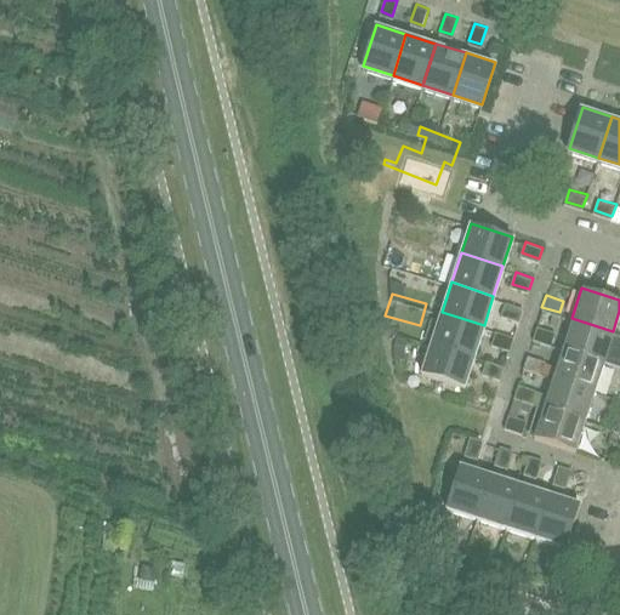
[(523,306),(506,301),(502,313),(519,318),(523,306)]
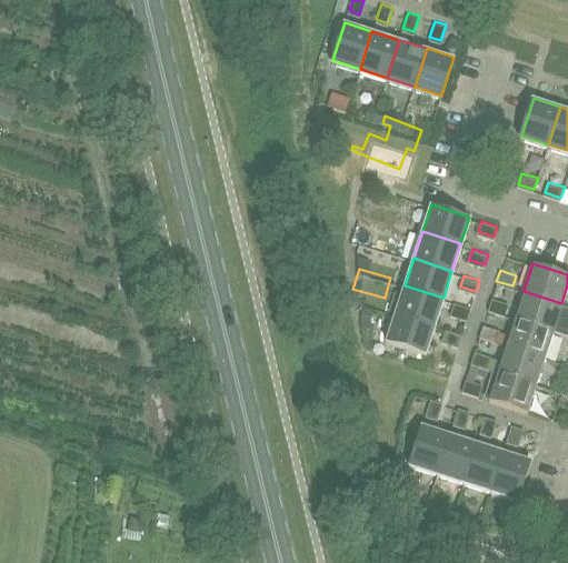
[(435,324),(444,298),(405,285),(397,312),(435,324)]
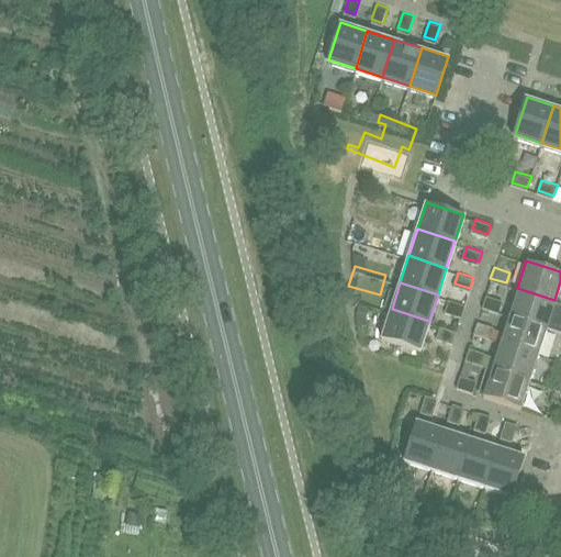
[(547,325),(554,300),(517,288),(509,313),(547,325)]
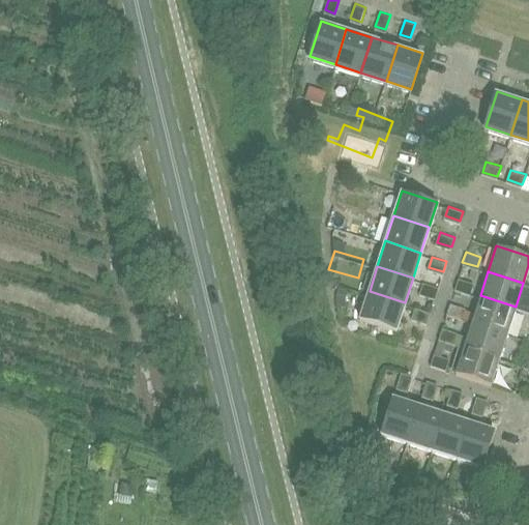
[(473,282),(458,276),(454,287),(469,292),(473,282)]
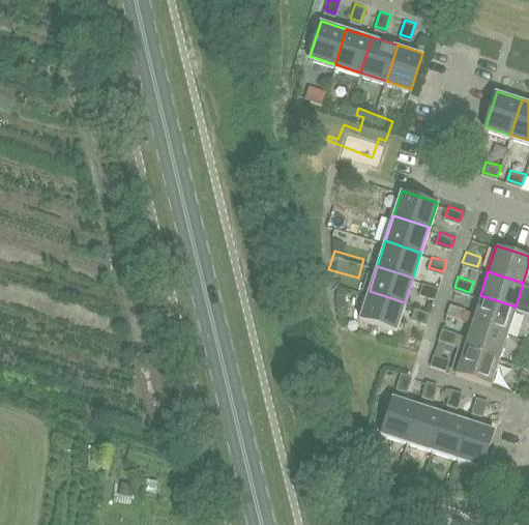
[(438,286),(423,282),(420,292),(435,296),(438,286)]
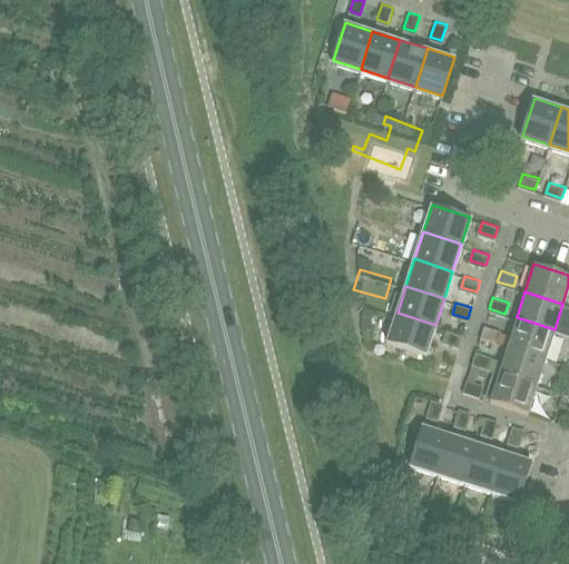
[(427,352),(435,325),(398,313),(389,339),(427,352)]
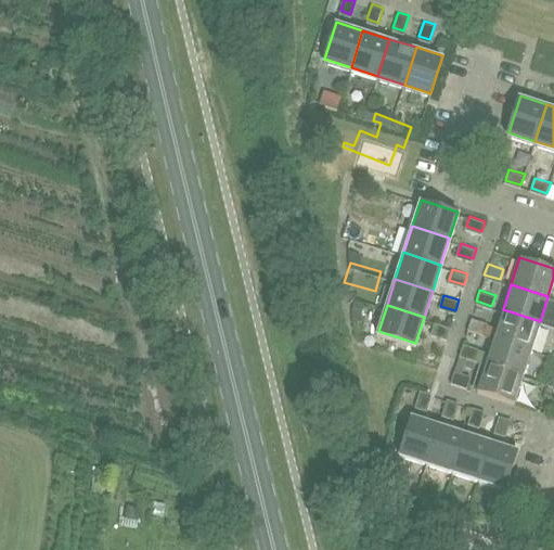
[(531,347),(540,321),(503,309),(494,335),(531,347)]
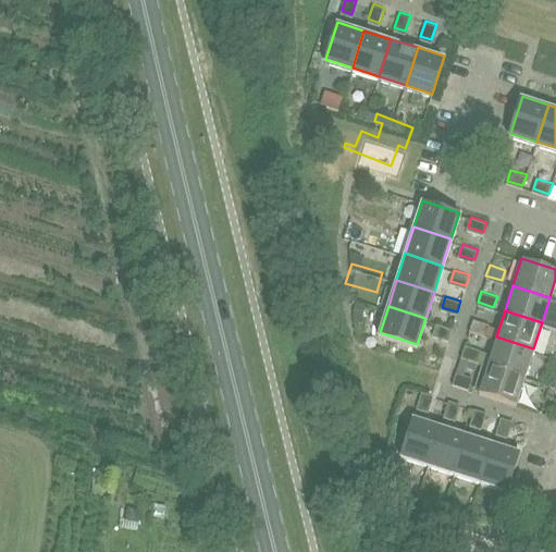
[(489,322),(472,317),(469,328),(485,333),(489,322)]
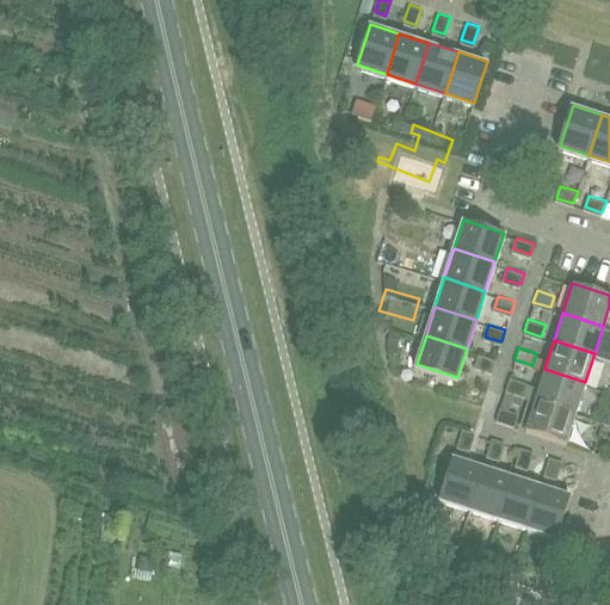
[(497,358),(480,352),(476,365),(493,370),(497,358)]
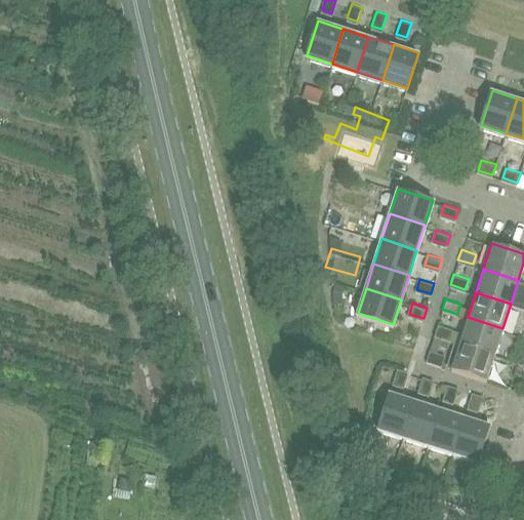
[(494,353),(502,328),(468,317),(459,342),(494,353)]
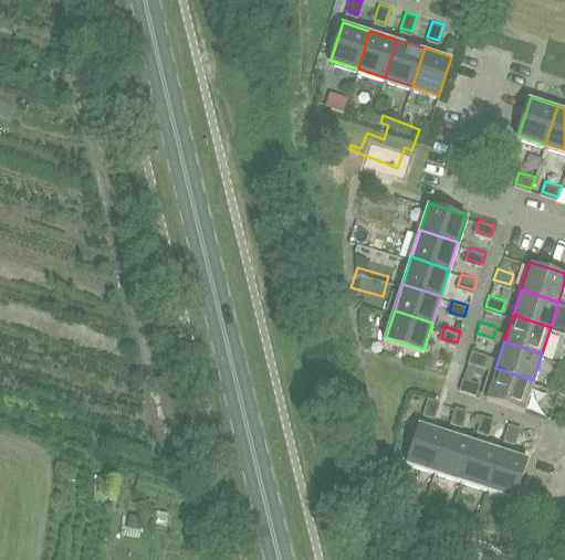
[(488,354),(472,348),(469,359),(484,365),(488,354)]
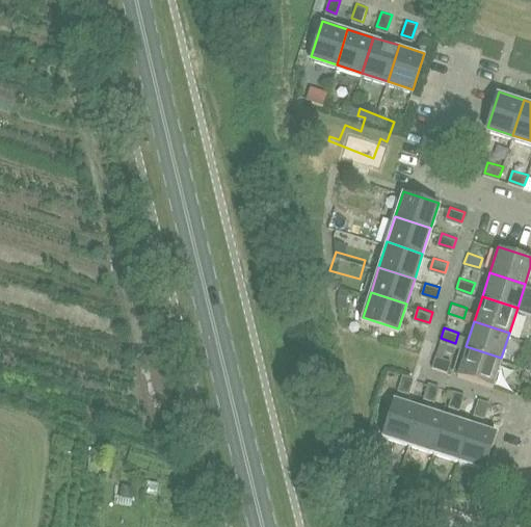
[(501,358),(466,346),(461,344),(456,358),(461,359),(457,371),(493,384),(501,358)]
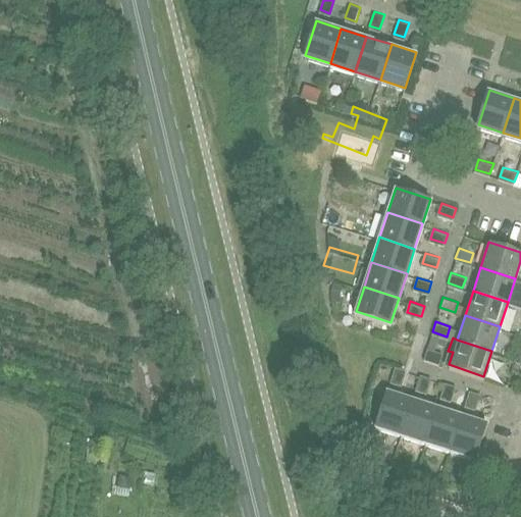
[(441,352),(427,347),(424,357),(438,361),(441,352)]
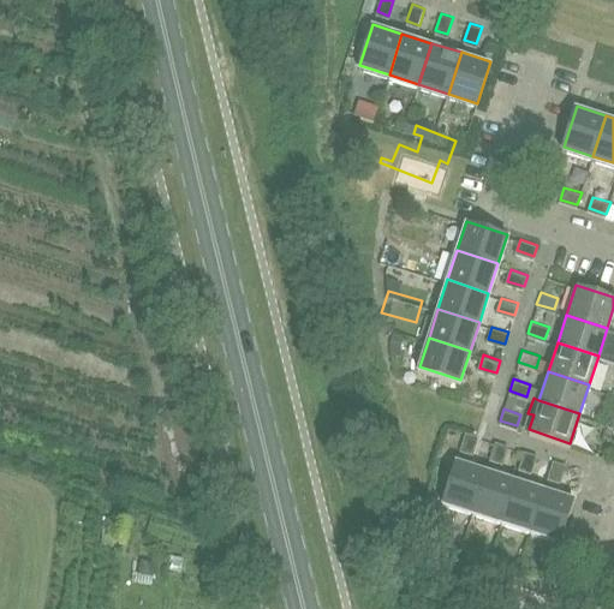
[(478,434),(466,430),(462,447),(474,451),(478,434)]
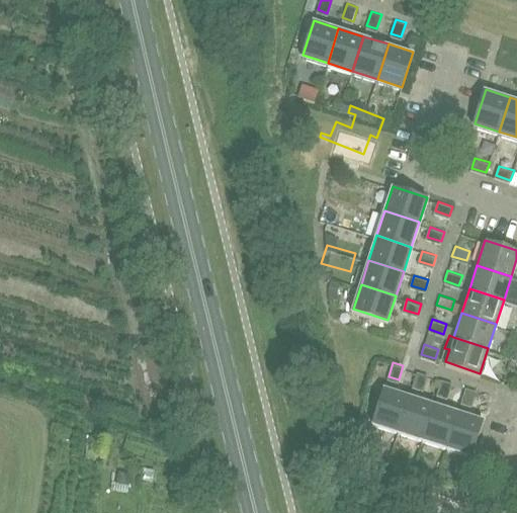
[(428,373),(418,370),(414,383),(424,388),(428,373)]
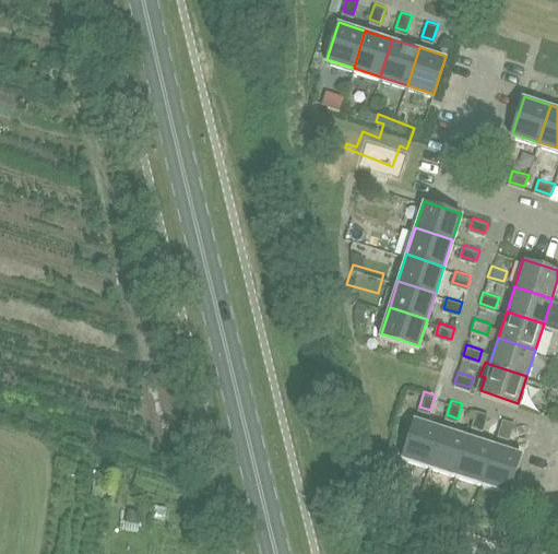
[(488,411),(477,408),(473,423),(483,426),(488,411)]
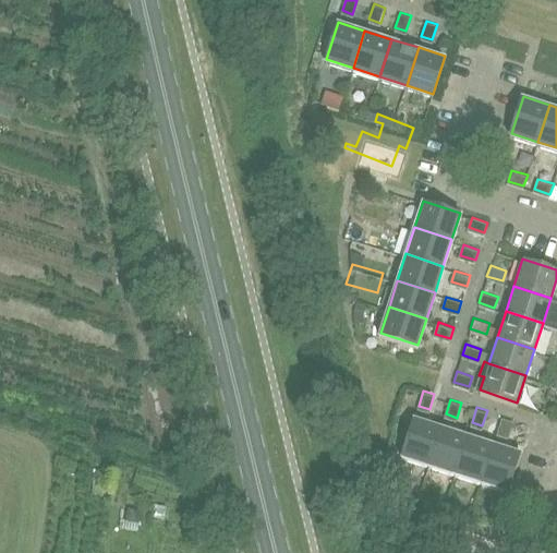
[(513,419),(503,416),(498,431),(509,434),(513,419)]
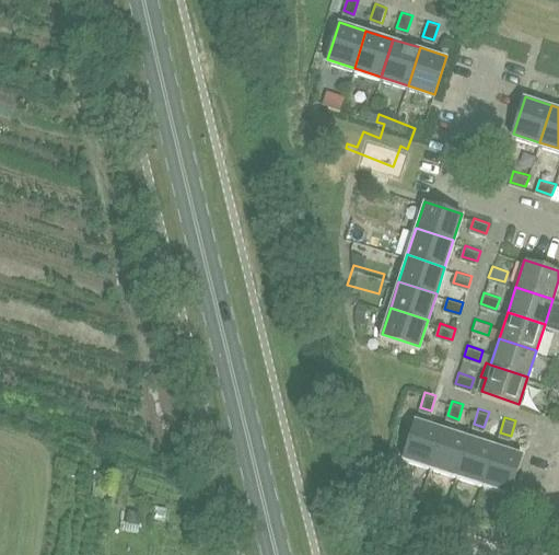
[(430,463),(442,427),(416,418),(404,454),(430,463)]
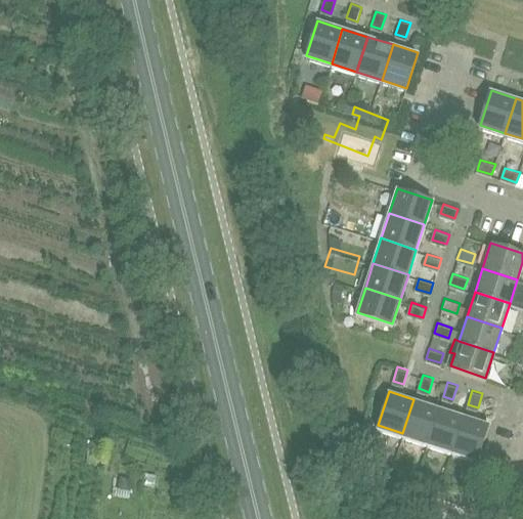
[(428,441),(438,407),(413,399),(402,433),(428,441)]
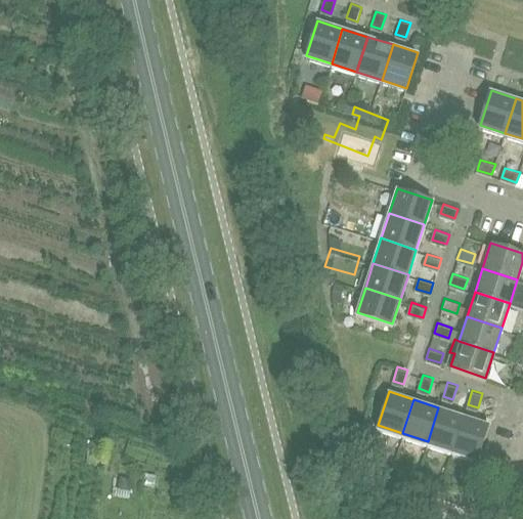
[(452,449),(463,415),(438,407),(428,441),(452,449)]
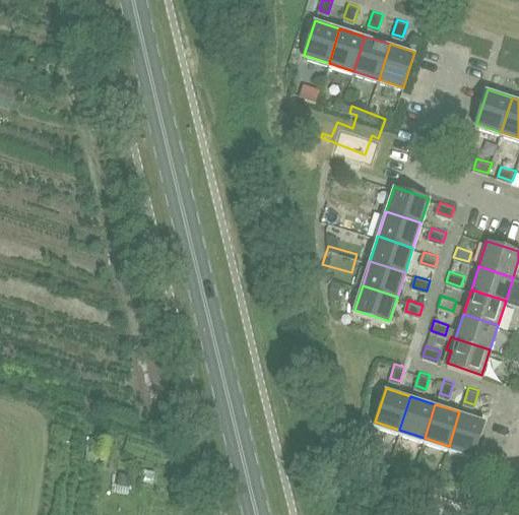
[(484,420),(459,411),(449,446),(473,454),(484,420)]
